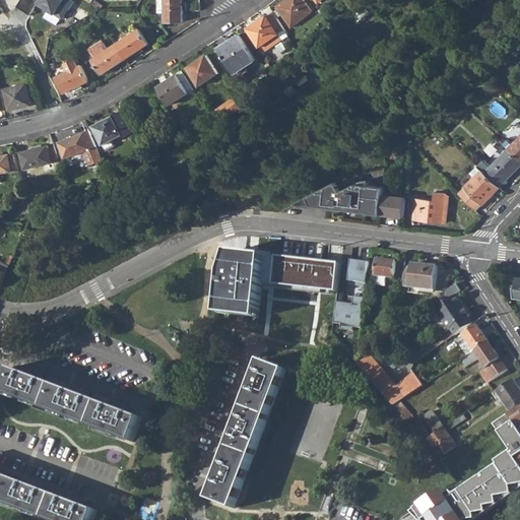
[(20,0),(17,7),(31,15),(39,3),(64,18),(74,1),(72,0),(20,0)]
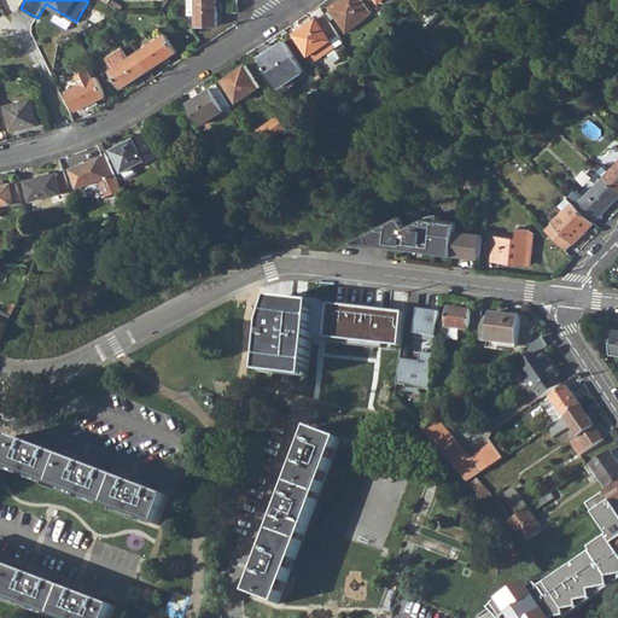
[(219,25),(217,0),(188,0),(190,15),(197,15),(197,25),(219,25)]
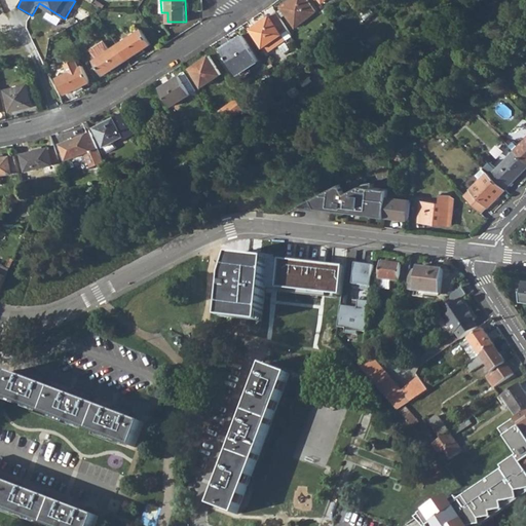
[(296,27),(316,11),(308,0),(291,0),(282,7),(296,27)]
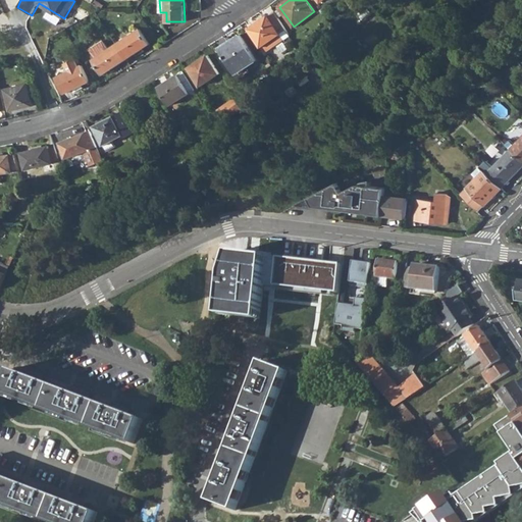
[(249,29),(265,52),(284,40),(280,33),(286,29),(274,11),(268,15),(249,29)]
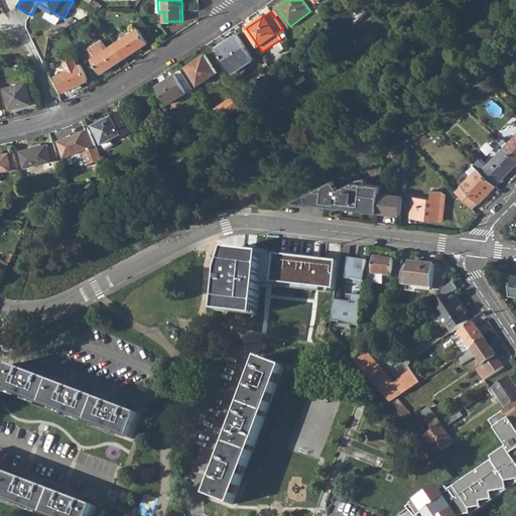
[(126,33),(128,36),(138,29),(136,26),(126,33)]
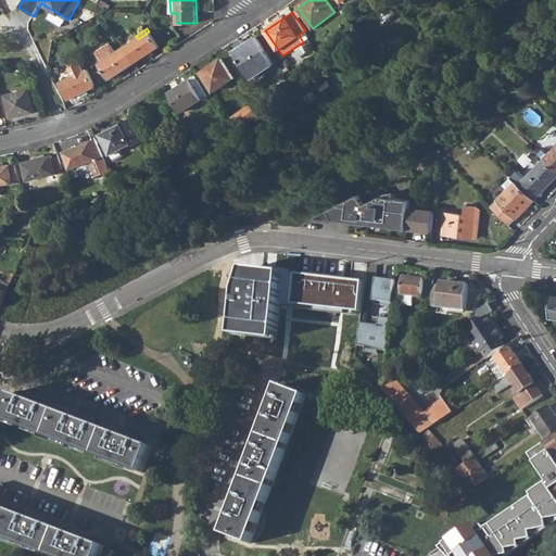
[(152,52),(161,47),(150,30),(149,32),(138,39),(125,47),(136,63),(142,59),(152,52)]
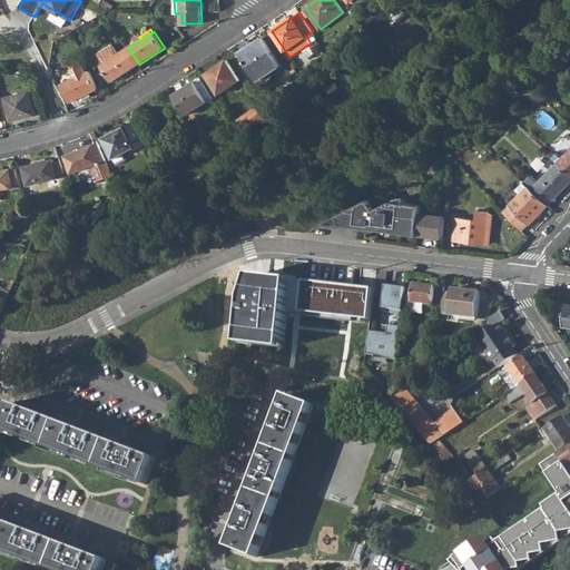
[(317,38),(313,31),(306,36),(311,43),(317,38)]
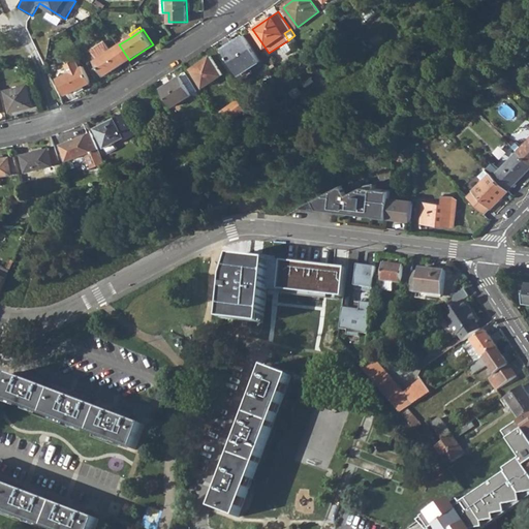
[(240,75),(261,61),(244,35),(222,49),(240,75)]
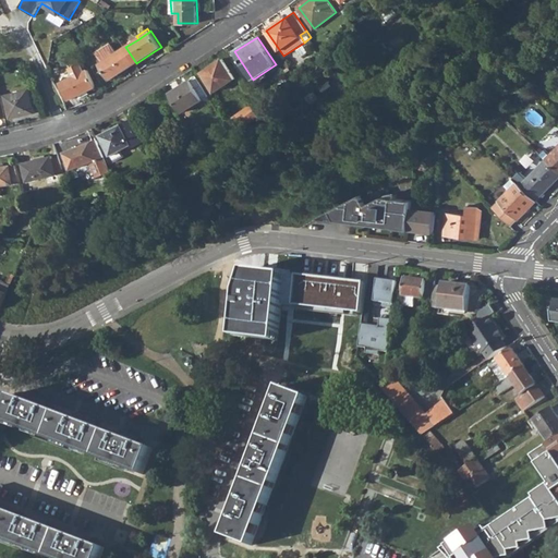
[(88,59),(95,55),(86,39),(80,44),(88,59)]
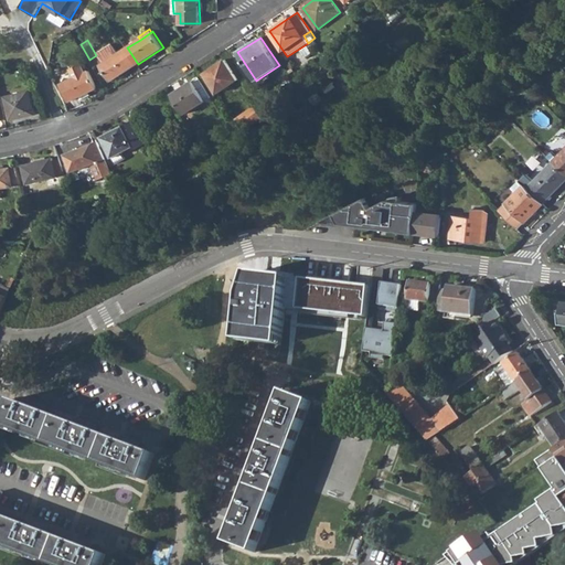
[(138,64),(127,48),(119,53),(113,44),(99,53),(105,62),(102,64),(113,81),(119,76),(129,70),(138,64)]
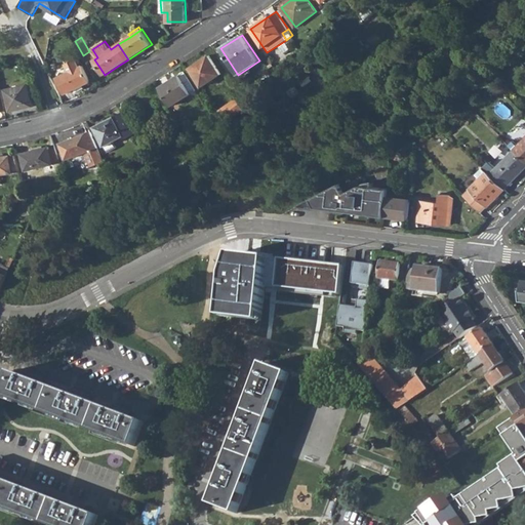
[(134,55),(136,57),(145,52),(144,49),(134,55)]
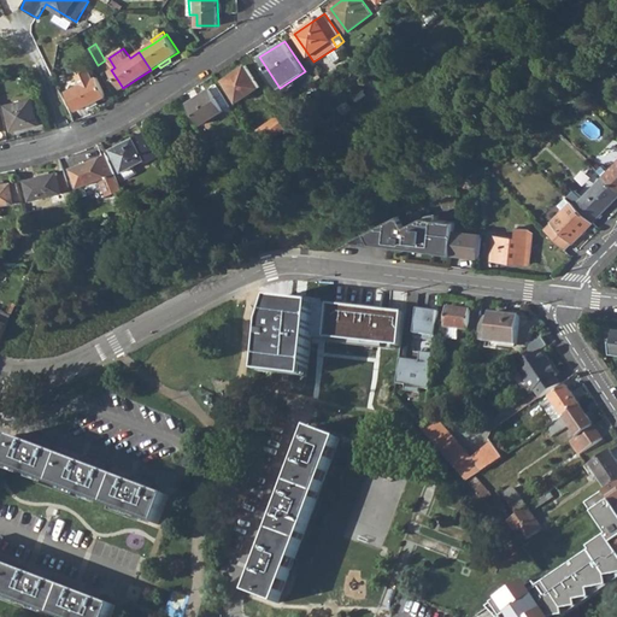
[(239,101),(260,87),(247,65),(224,80),(239,101)]
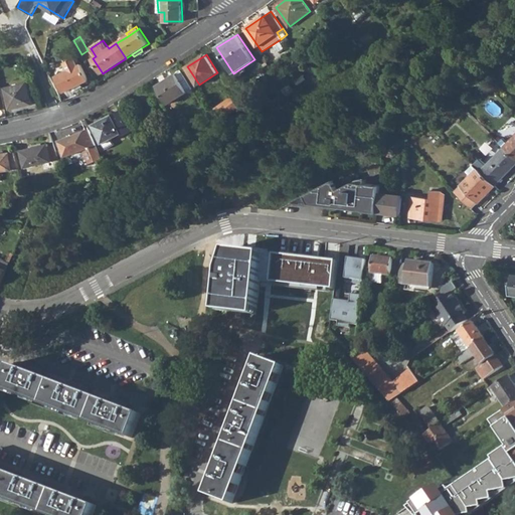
[(510,64),(513,65),(514,63),(514,62),(509,57),(505,61),(508,65),(510,64)]
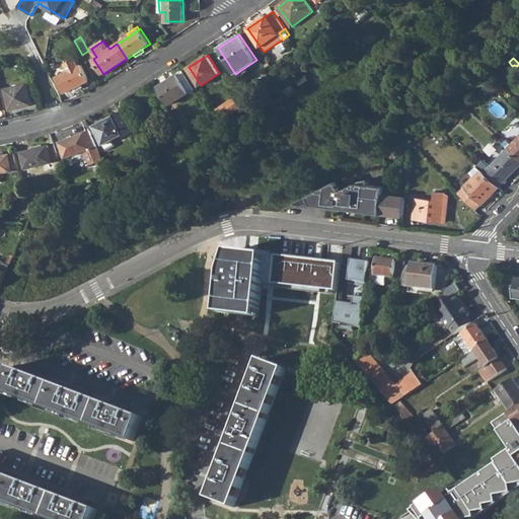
[(109,70),(112,72),(120,67),(119,64),(109,70)]
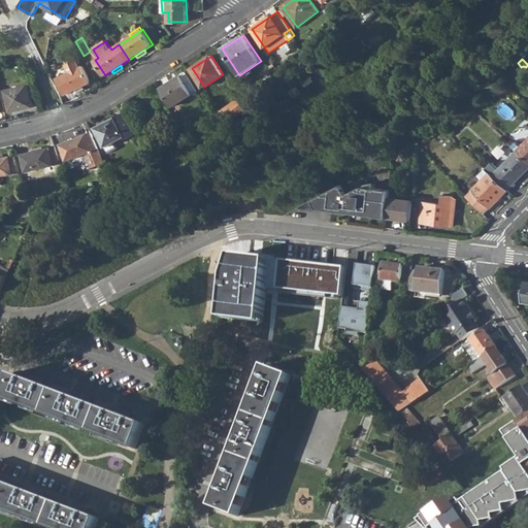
[(85,86),(92,81),(85,66),(80,67),(71,72),(59,77),(66,94),(75,90),(85,86)]
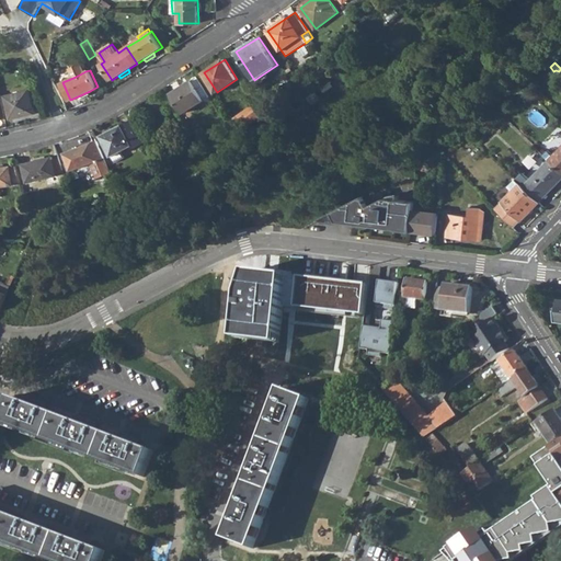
[(184,113),(205,100),(193,80),(171,93),(184,113)]
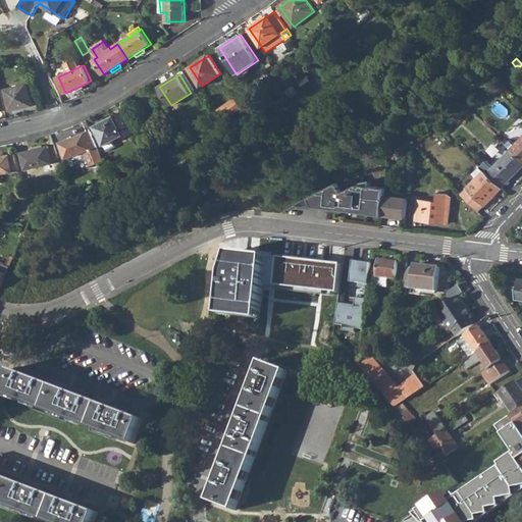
[(491,95),(499,89),(491,82),(485,88),(487,91),(491,95)]
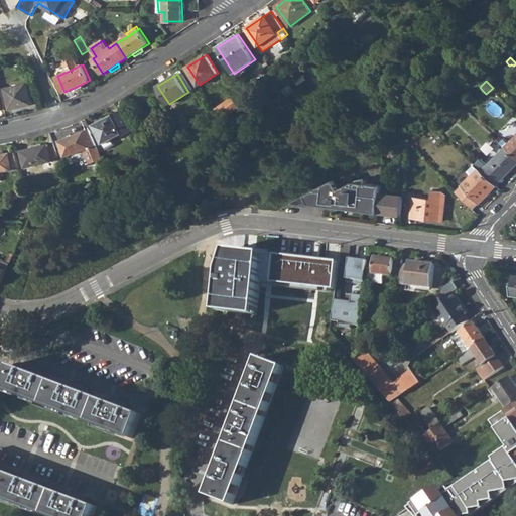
[(11,109),(32,104),(27,83),(5,88),(11,109)]
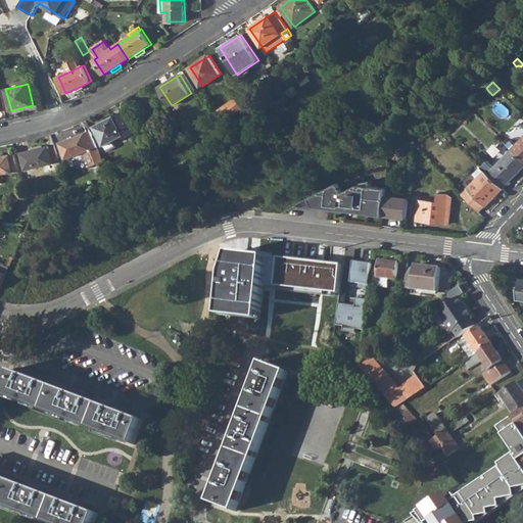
[(231,101),(238,112),(244,108),(237,97),(231,101)]
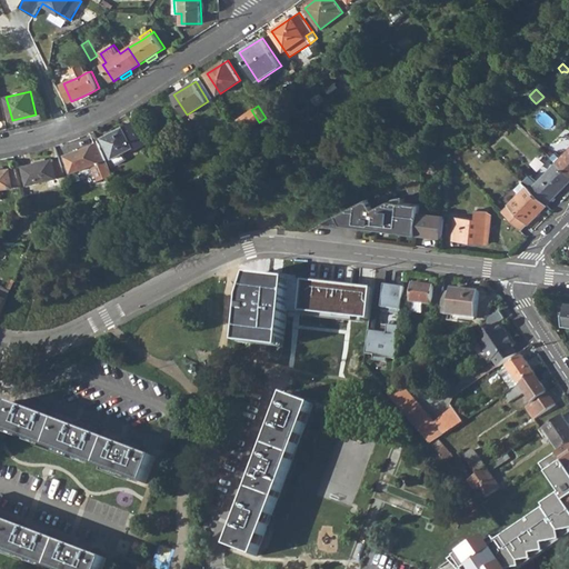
[(247,131),(259,122),(251,110),(238,119),(247,131)]
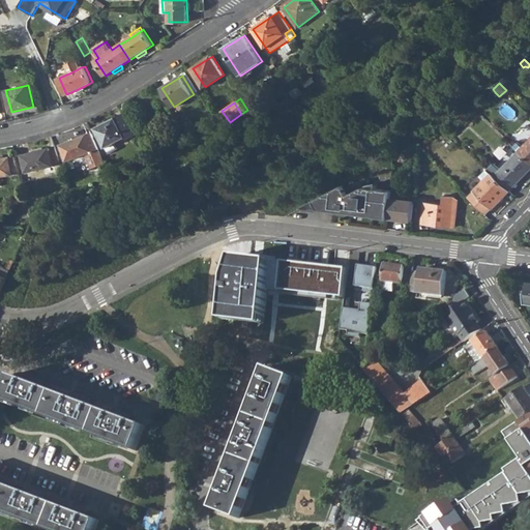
[(125,113),(96,127),(99,136),(106,147),(106,148),(109,153),(117,149),(115,143),(126,137),(127,139),(138,134),(125,113)]
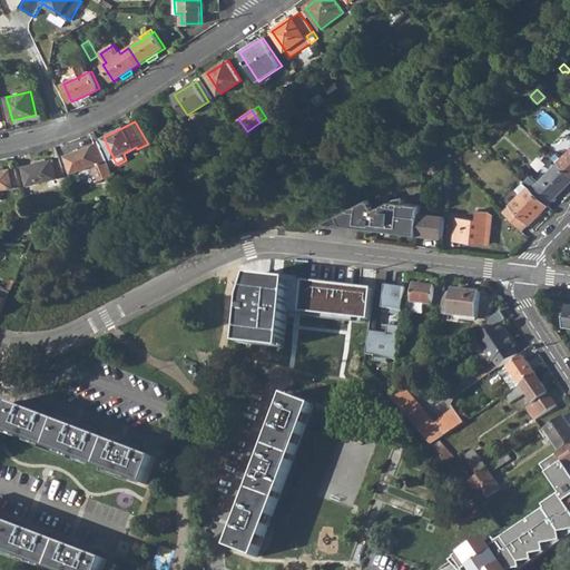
[(66,155),(72,174),(92,166),(98,182),(114,176),(107,161),(101,148),(99,143),(95,144),(66,155)]
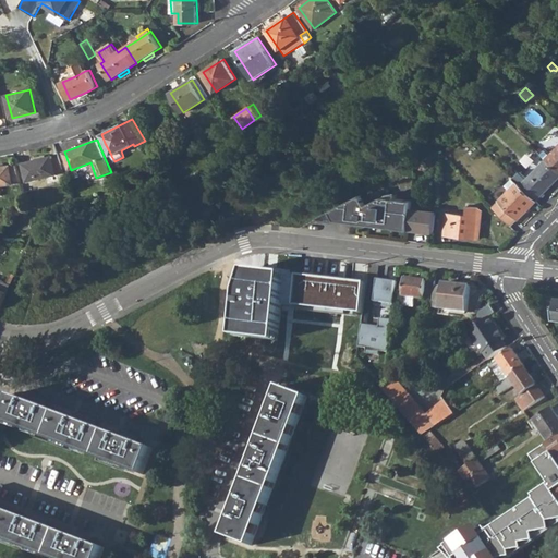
[(99,145),(105,158),(111,155),(105,143),(99,145)]
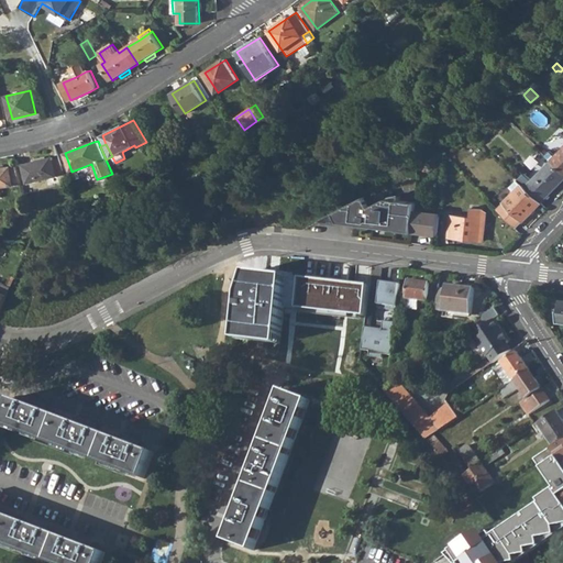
[(562,147),(556,155),(551,161),(552,161),(562,172),(562,147)]
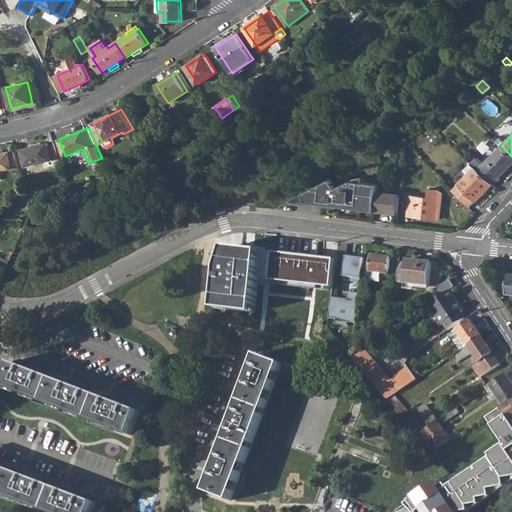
[(496,141),(501,146),(506,141),(501,136),(496,141)]
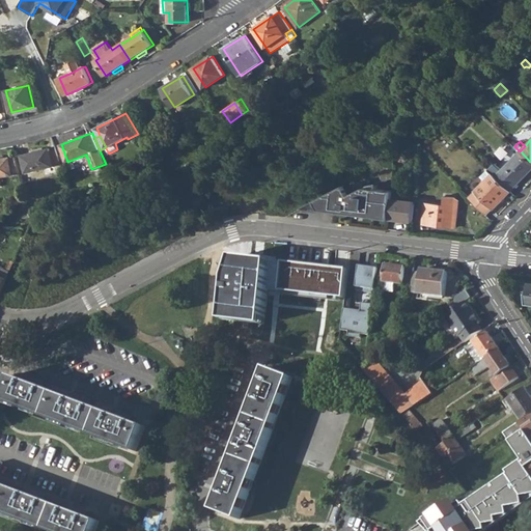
[(54,166),(50,150),(50,148),(22,155),(26,172),(54,166)]
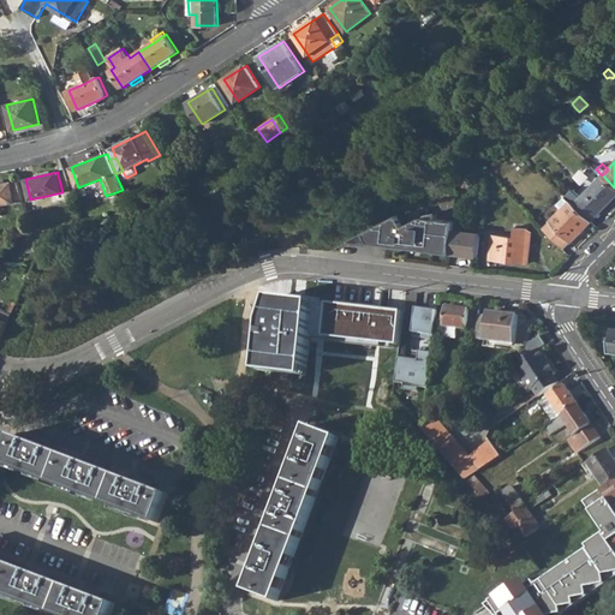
[(58,174),(63,192),(71,190),(65,172),(58,174)]
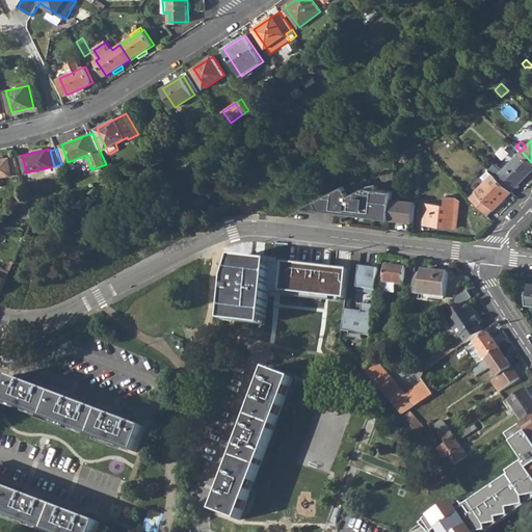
[(512,191),(531,171),(531,162),(522,152),(498,177),(512,191)]
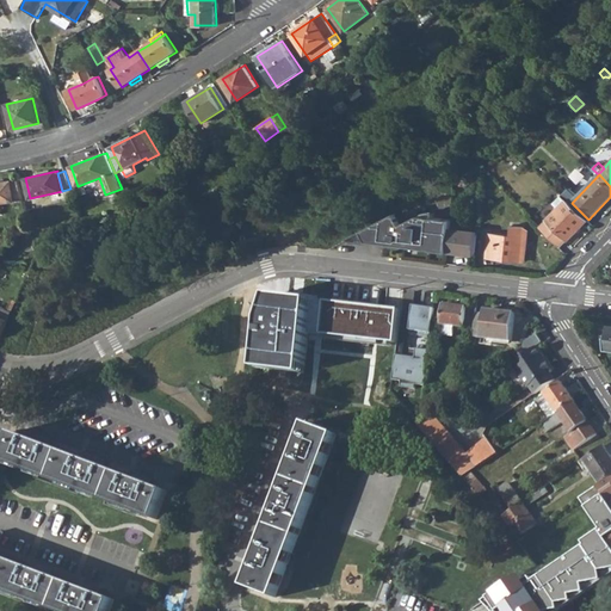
[(467,187),(473,184),(468,176),(461,179),(467,187)]
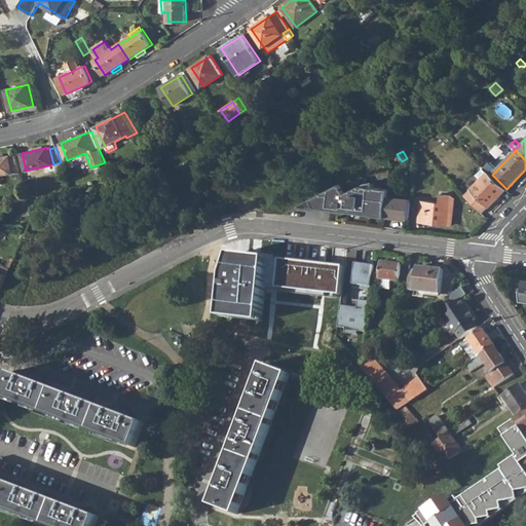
[(0,175),(12,174),(10,155),(0,156),(0,175)]
